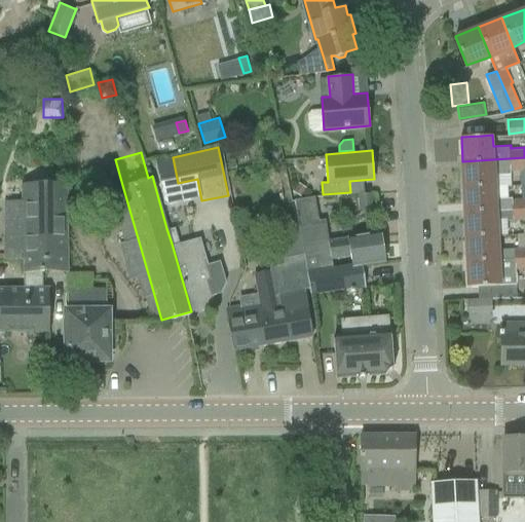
[(511,170),(524,169),(524,157),(462,161),(463,186),(495,185),(494,174),(511,174),(511,170)]
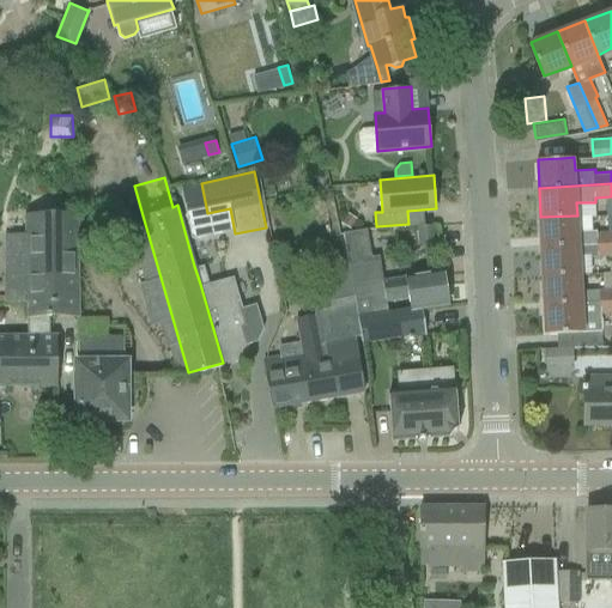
[(351,225),(357,216),(349,211),(343,220),(351,225)]
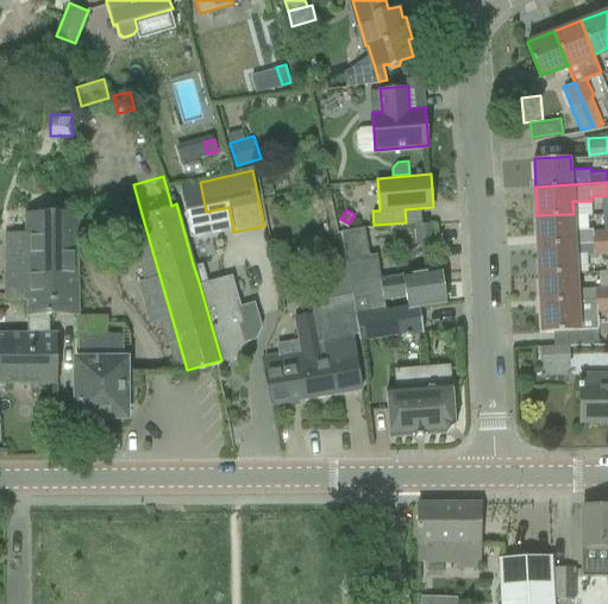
[(26,299),(27,310),(51,310),(77,310),(76,214),(26,214),(26,233),(5,233),(6,299),(26,299)]
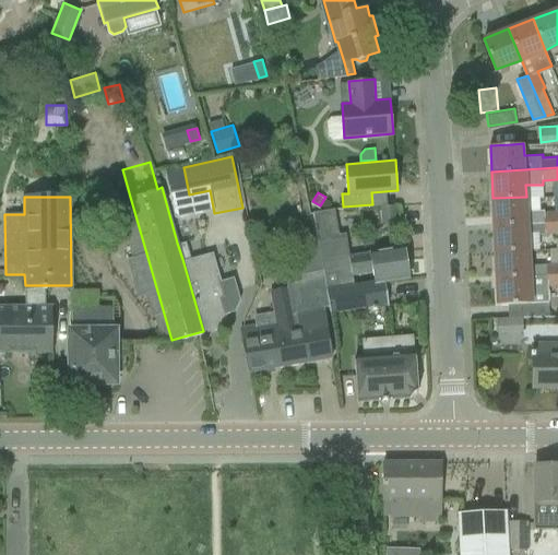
[(545,222),(557,221),(557,209),(545,210),(545,209),(526,210),(526,197),(493,198),(494,224),(527,223),(545,222)]
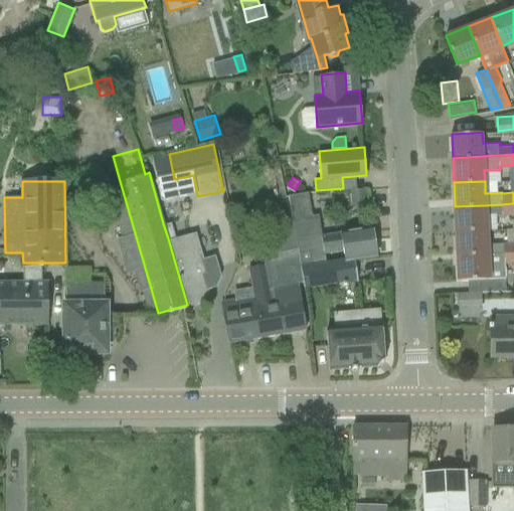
[(365,202),(364,187),(351,189),(352,203),(365,202)]
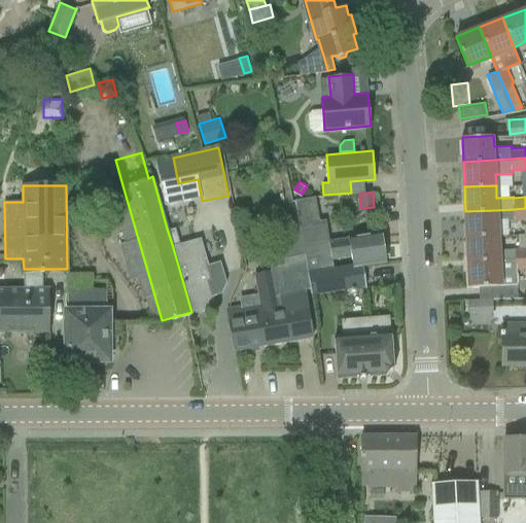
[(305,254),(304,254),(307,271),(335,267),(334,259),(352,256),(353,264),(354,264),(354,265),(363,264),(386,259),(382,232),(349,237),(349,238),(329,240),(326,218),(320,219),(316,196),(295,199),(305,254)]
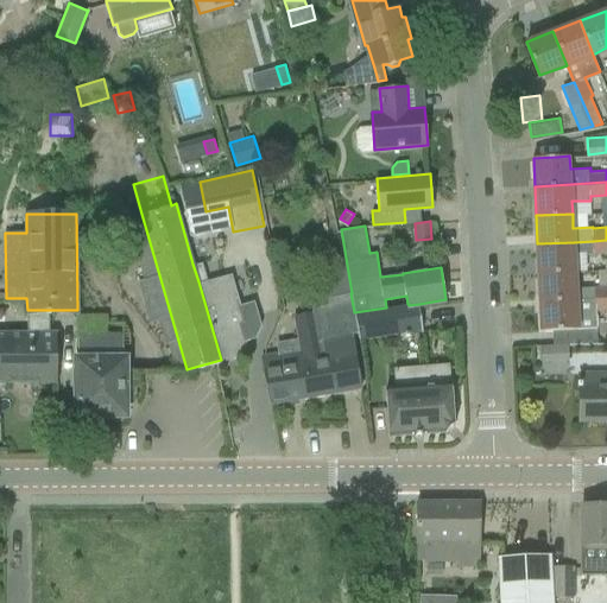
[(594,253),(605,252),(606,252),(606,240),(593,241),(594,253)]
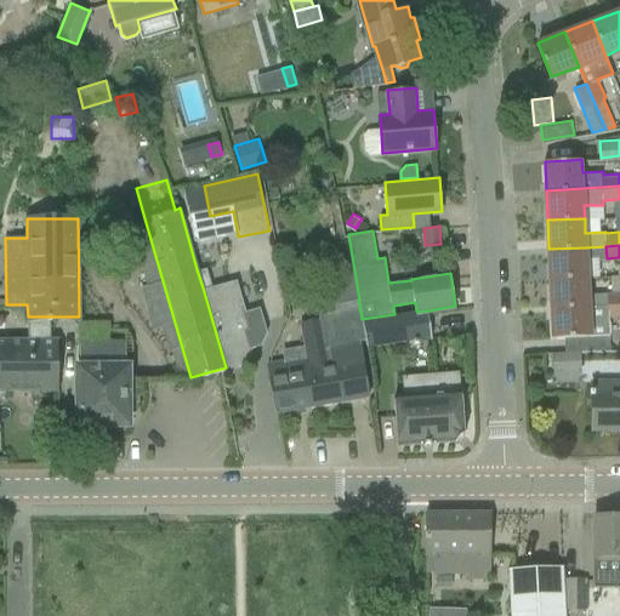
[(587,277),(587,258),(607,258),(606,246),(586,247),(549,249),(551,278),(587,277)]
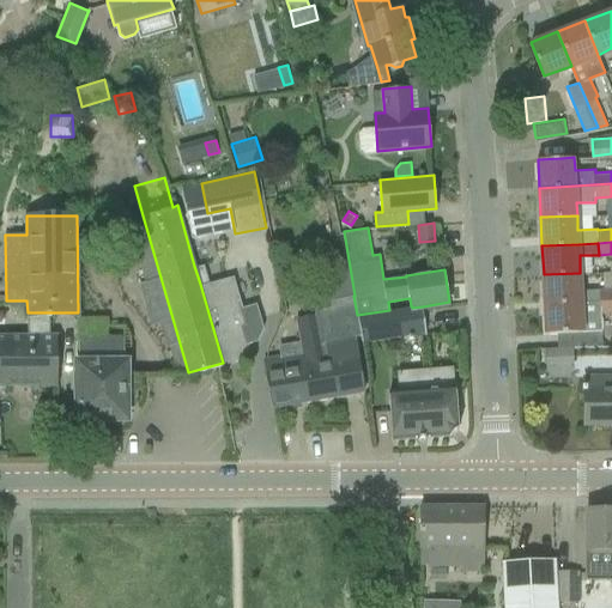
[(234,274),(210,281),(204,262),(194,266),(223,363),(252,354),(248,341),(258,339),(265,327),(258,302),(242,305),(238,295),(234,274)]
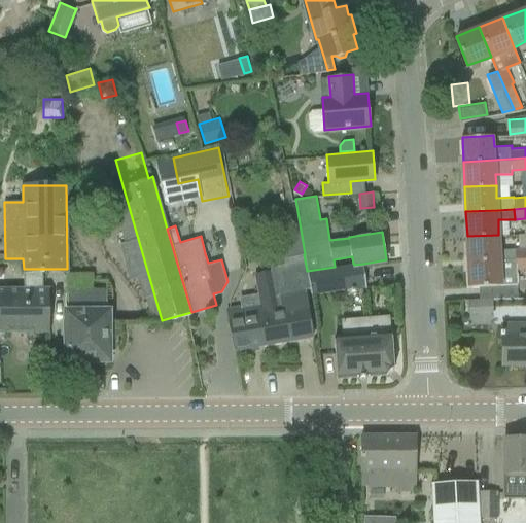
[(525,246),(499,248),(498,235),(467,236),(468,262),(525,257),(525,246)]
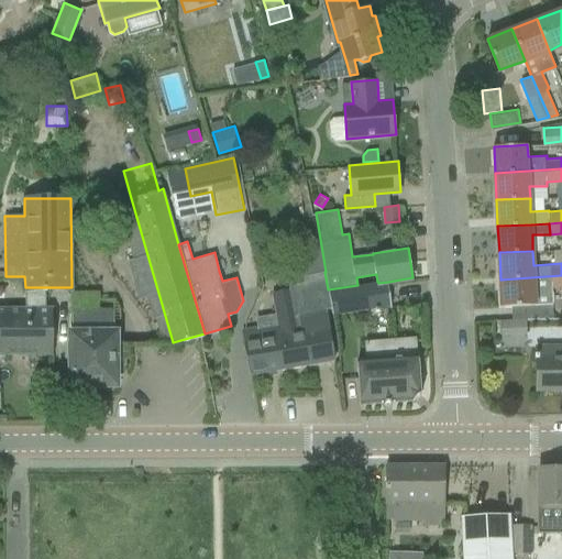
[(324,308),(331,307),(328,289),(324,272),(288,280),(289,289),(273,293),(276,315),(256,319),(257,326),(245,328),(252,373),(334,359),(324,308)]
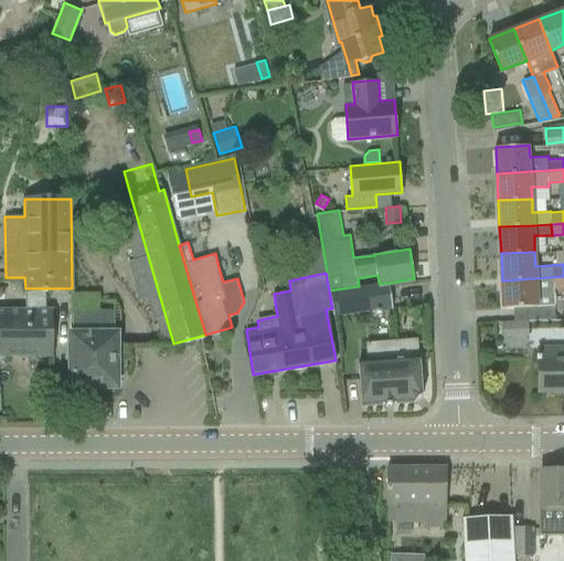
[(563,276),(502,281),(503,307),(514,306),(514,319),(530,318),(555,316),(554,288),(563,287),(563,276)]
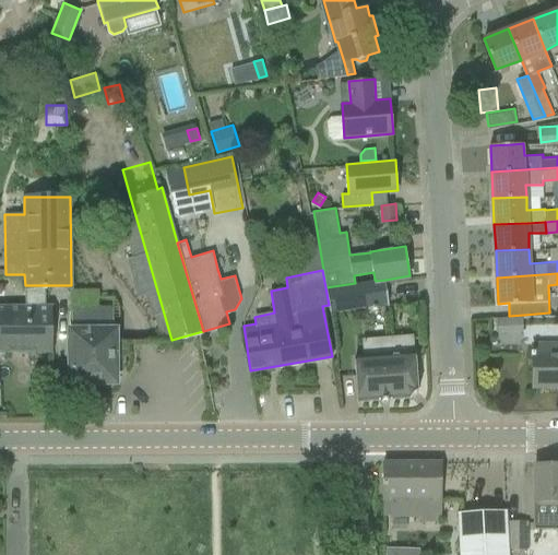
[(355,283),(325,287),(329,305),(330,311),(389,302),(386,280),(376,281),(376,280),(375,280),(375,281),(355,284),(355,283)]
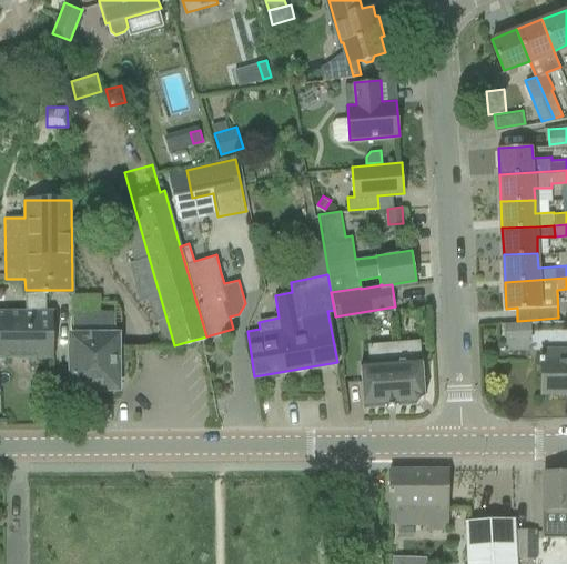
[(48,309),(48,290),(26,290),(26,310),(0,310),(0,356),(54,356),(54,309),(48,309)]
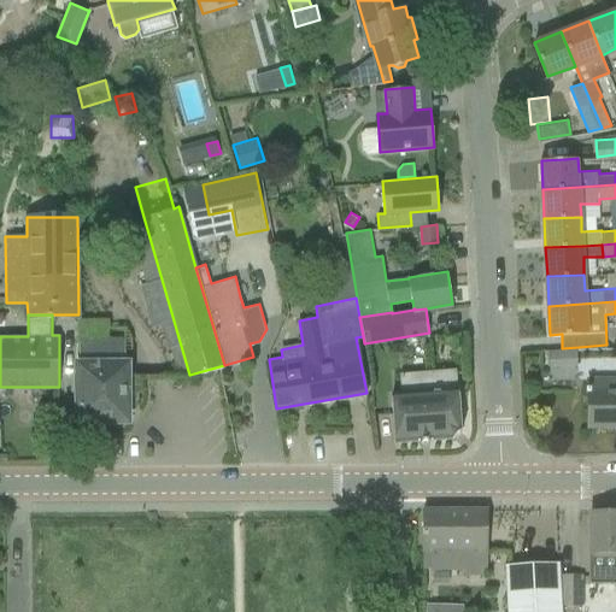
[(141,372),(125,372),(125,335),(80,335),(80,421),(127,419),(127,407),(139,407),(139,389),(141,389),(141,372)]
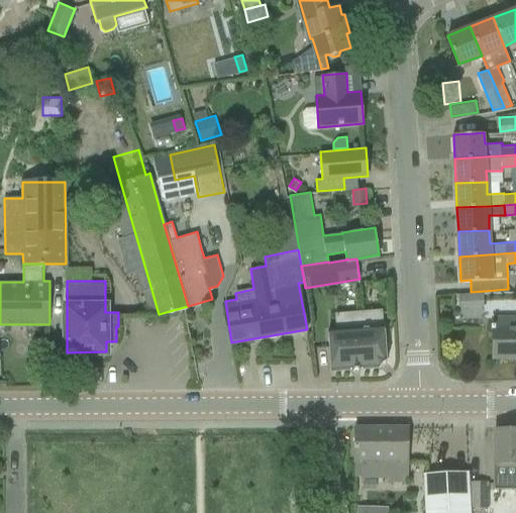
[(515,289),(508,289),(485,291),(485,300),(515,299),(515,289)]
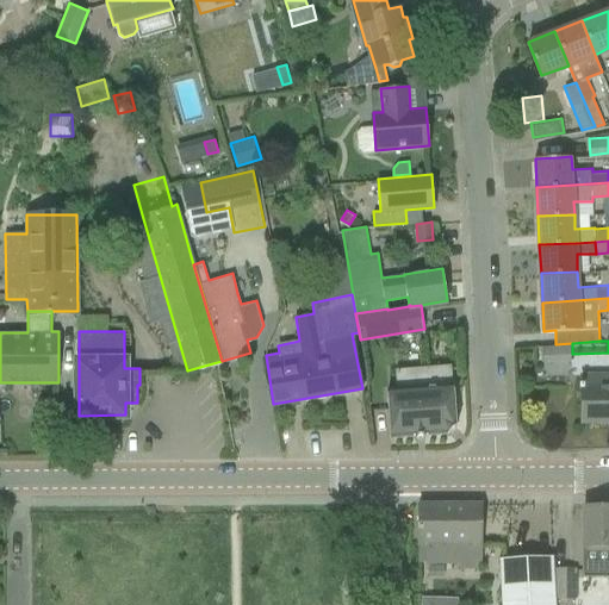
[(544,360),(553,360),(552,344),(542,344),(544,360)]
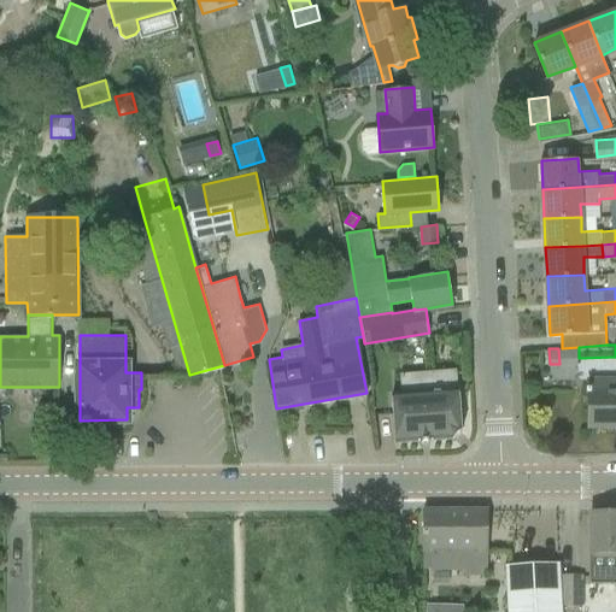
[(458,388),(457,372),(457,368),(398,372),(400,392),(391,393),(396,442),(399,441),(420,440),(420,441),(432,440),(432,439),(453,437),(455,439),(462,429),(462,428),(459,388),(458,388)]
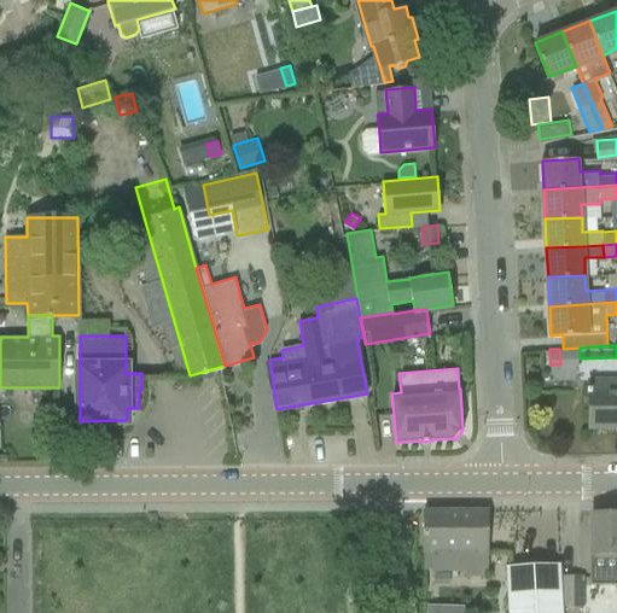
[(591,426),(616,425),(616,377),(589,378),(589,387),(587,387),(588,392),(591,392),(591,426)]
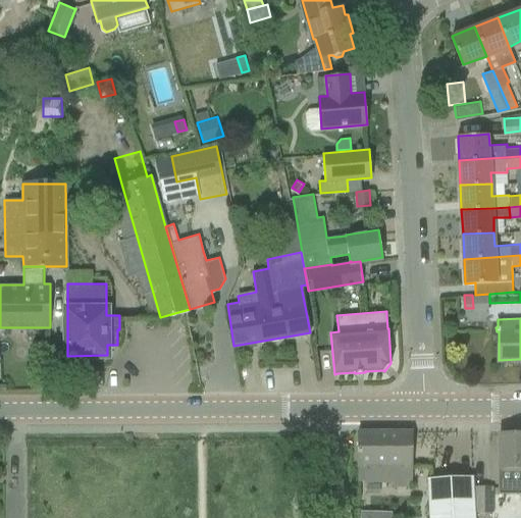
[(358,429),(358,465),(359,465),(366,465),(366,480),(395,480),(395,486),(408,486),(408,480),(412,480),(412,431),(412,430),(412,429),(380,429),(358,429)]
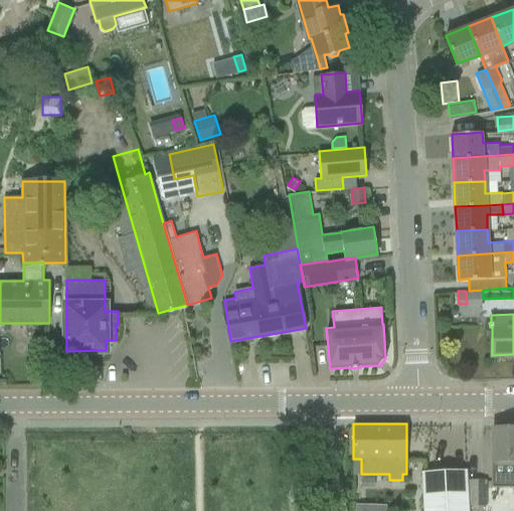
[(513,427),(493,427),(493,461),(490,461),(490,486),(513,486),(513,427)]
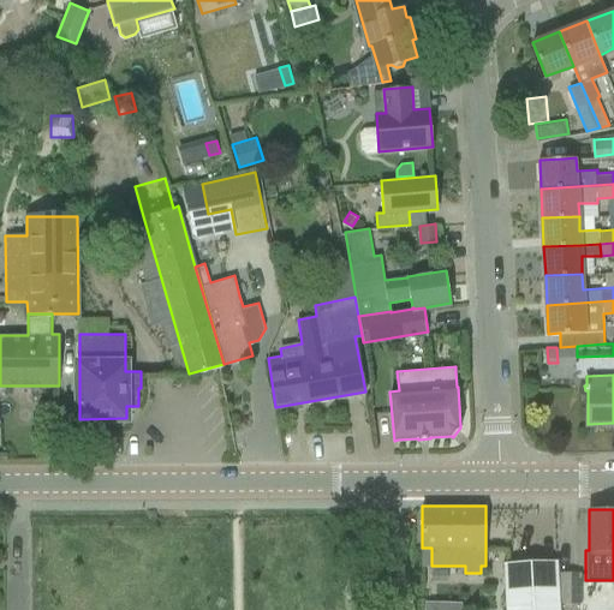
[(504,561),(506,609),(559,609),(558,561),(558,558),(555,558),(555,560),(506,562),(506,561),(504,561)]
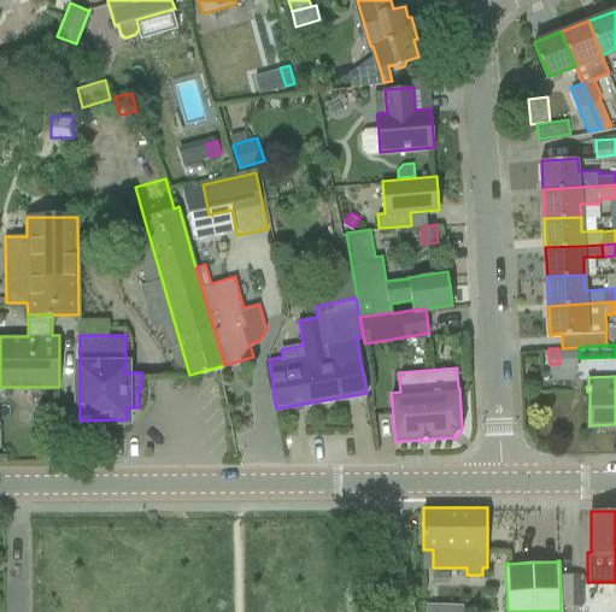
[(562,604),(582,604),(582,574),(562,574),(562,604)]
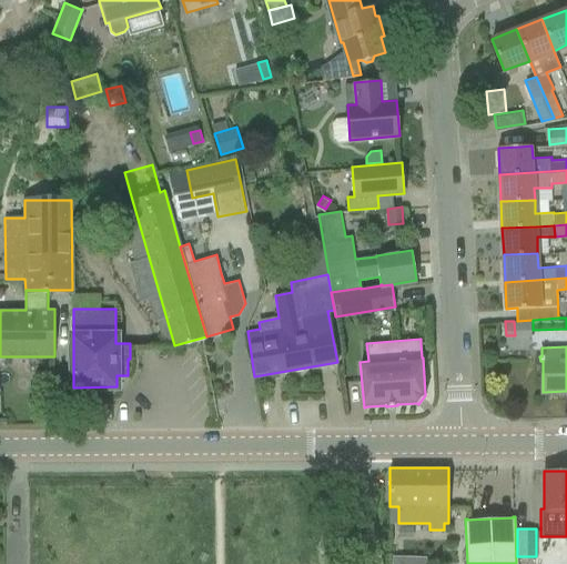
[(426,563),(426,552),(394,552),(393,563),(426,563)]
